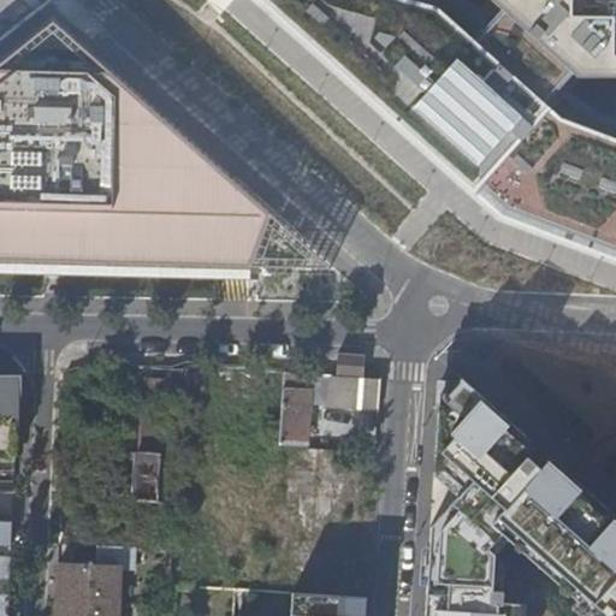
[(615,0),(515,0),(493,28),(456,0),(260,0),(498,220),(615,262),(615,0)]
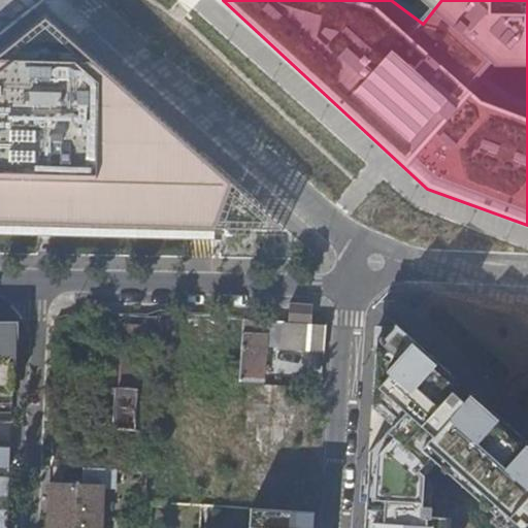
[(0,226),(284,233),(283,230),(285,228),(45,15),(0,52),(0,226)]
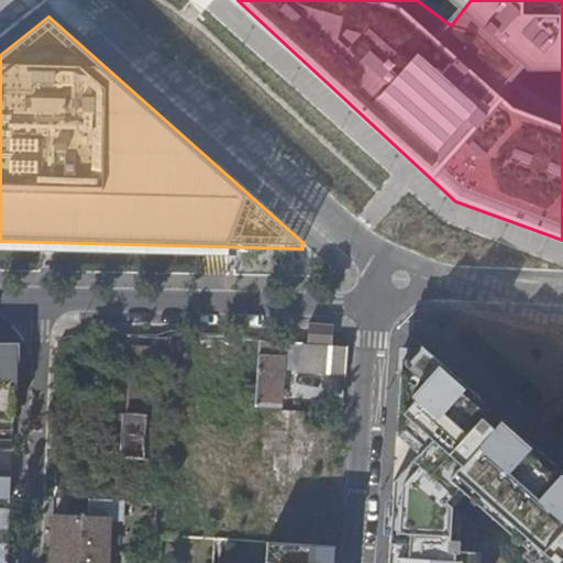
[(331,346),(332,324),(309,322),(307,344),(331,346)]
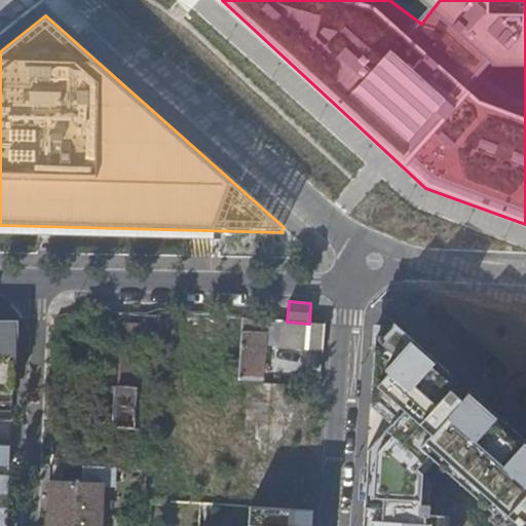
[(323,350),(325,324),(309,324),(287,322),(273,321),(272,345),(282,346),(282,348),(323,350)]
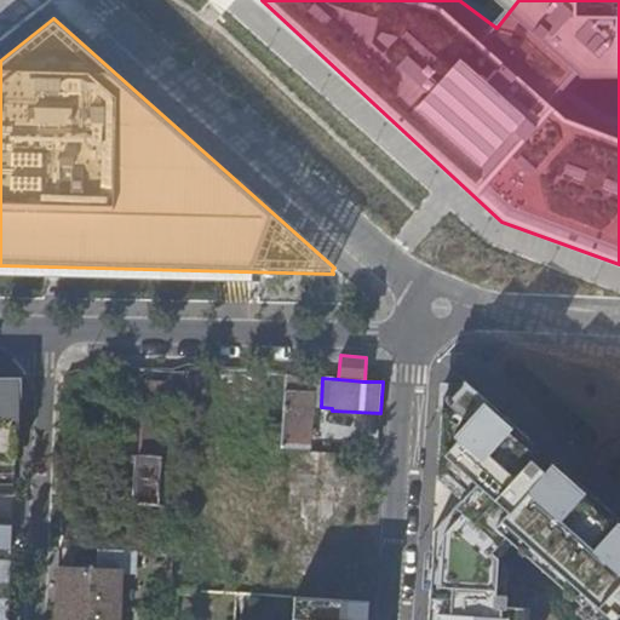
[(0,464),(15,465),(17,379),(0,379),(0,464)]
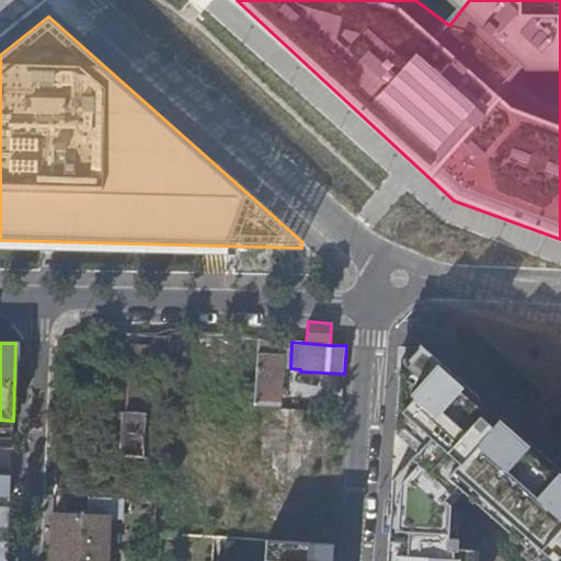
[(258,344),(258,348),(253,405),(278,407),(282,355),(279,355),(279,345),(258,344)]
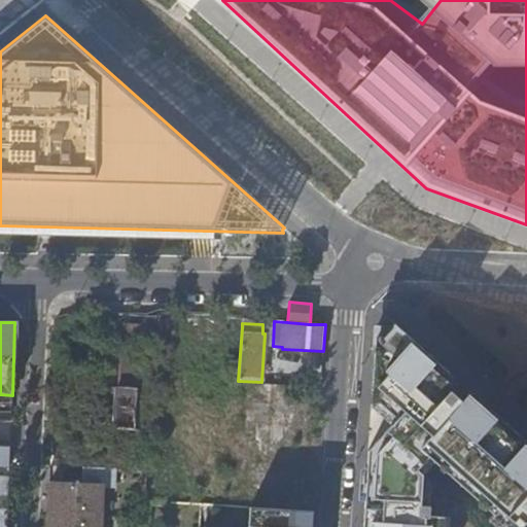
[(526,526),(526,443),(394,323),(374,324),(363,526),(447,526),(448,517),(432,515),(431,506),(424,503),(424,475),(434,464),(492,515),(488,521),(493,526),(526,526)]
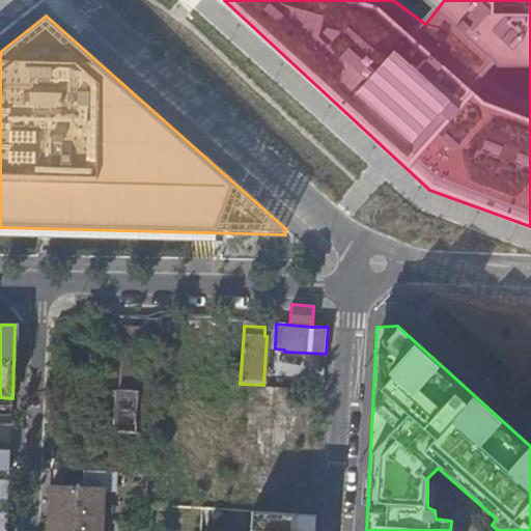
[(139,384),(155,384),(159,329),(124,328),(120,392),(138,393),(139,384)]
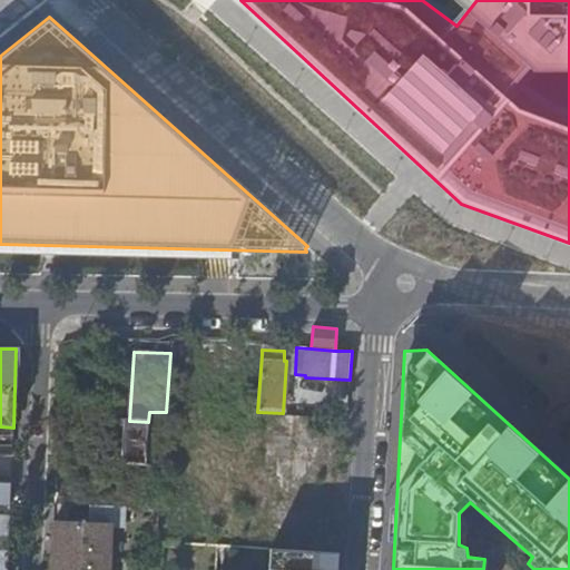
[(126,421),(123,463),(163,467),(165,436),(166,423),(148,422),(129,421),(126,421)]
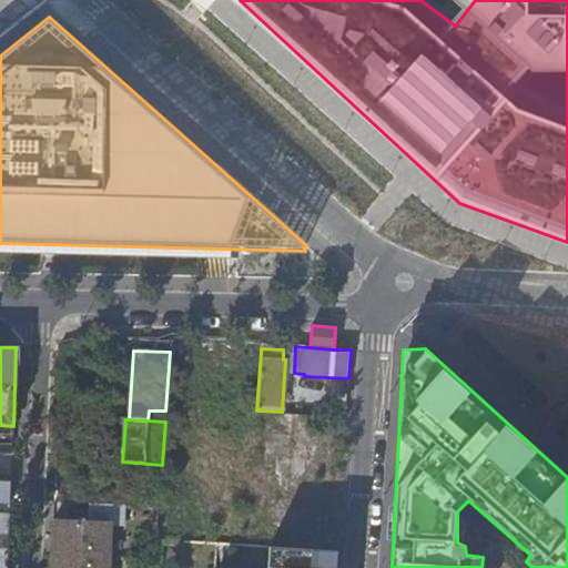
[(122,507),(159,509),(159,505),(142,504),(142,495),(160,496),(162,465),(122,462),(121,478),(115,478),(114,486),(121,487),(120,507),(122,507)]
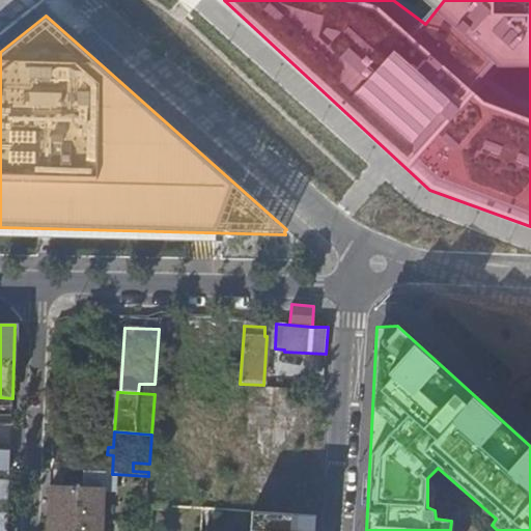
[(0,470),(8,470),(9,450),(0,450),(0,530),(6,530),(7,512),(0,512),(0,499),(7,499),(8,480),(0,480),(0,470)]
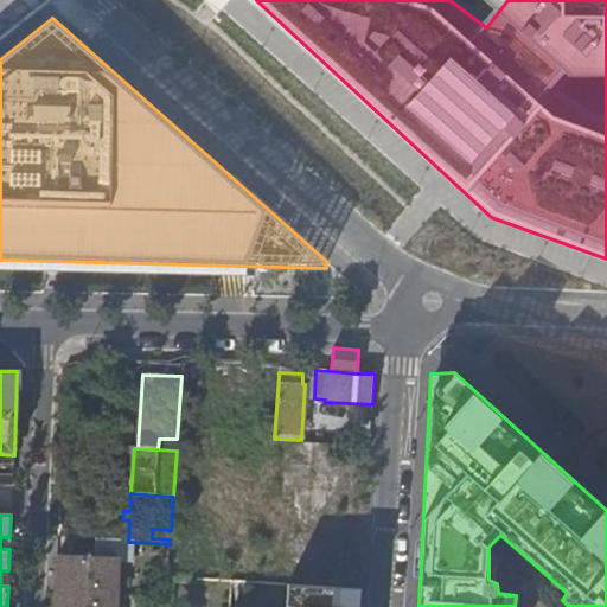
[(128,542),(97,538),(96,558),(57,557),(55,606),(110,606),(113,558),(129,560),(131,542),(128,542)]
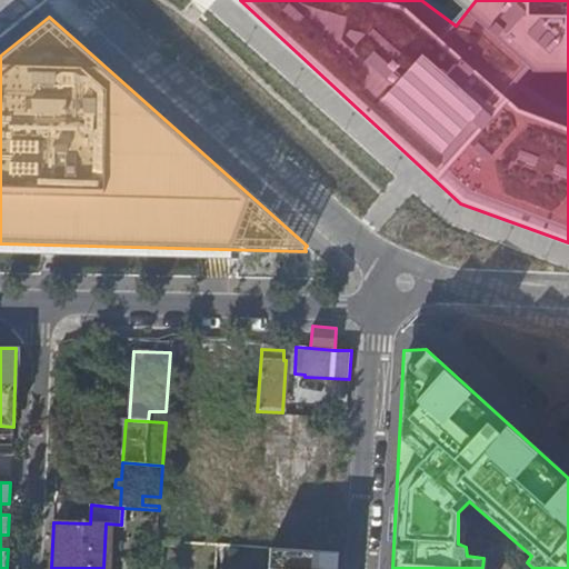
[(337,568),(338,550),(270,546),(269,567),(288,568),(337,568)]
